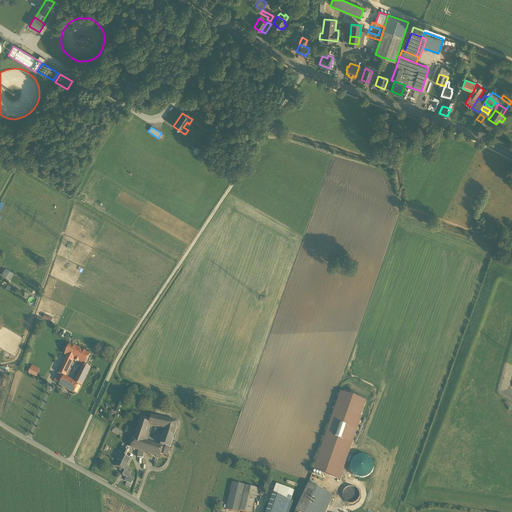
[(6,269),(2,275),(9,279),(13,273),(6,269)]
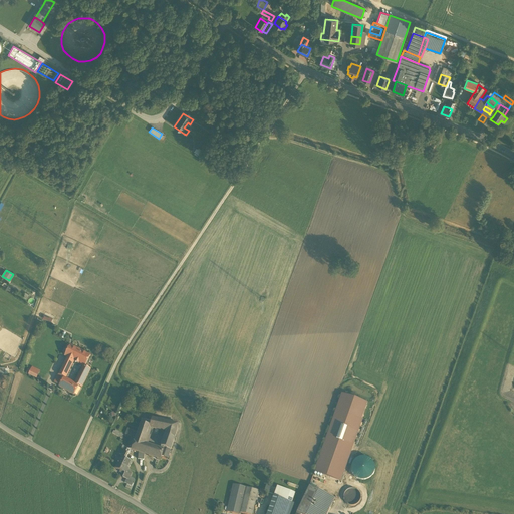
[(53,319),(44,315),(42,319),(51,323),(53,319)]
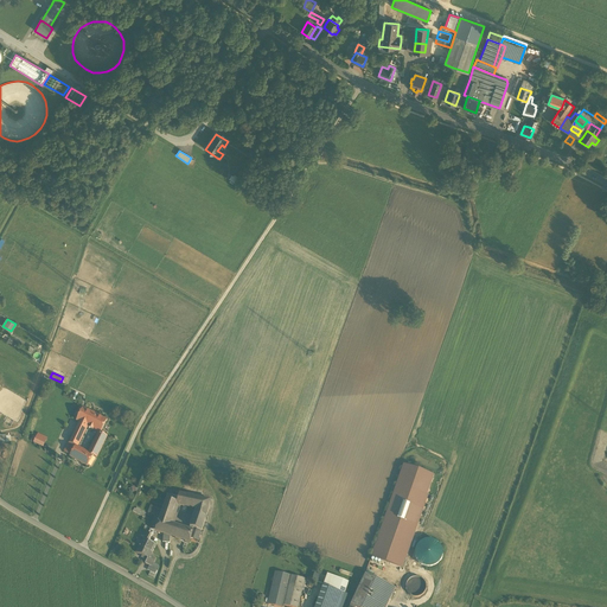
[(98,433),(101,434),(101,433),(107,420),(83,408),(76,421),(80,423),(87,427),(89,428),(93,430),(93,429),(98,433)]
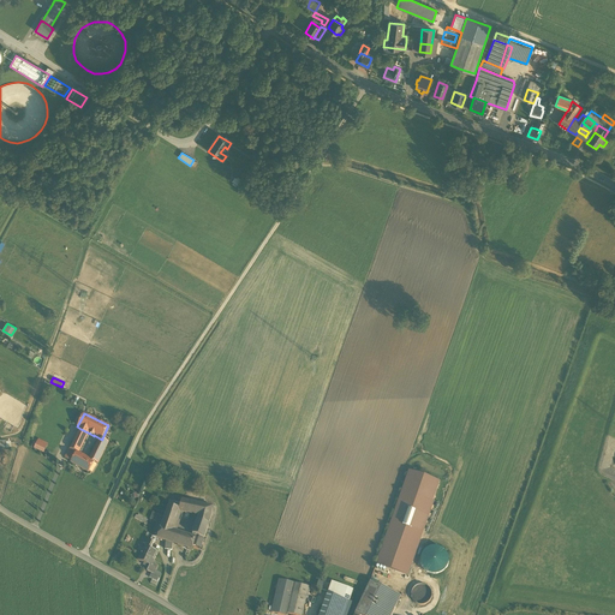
[(77,436),(84,440),(88,433),(81,429),(77,436)]
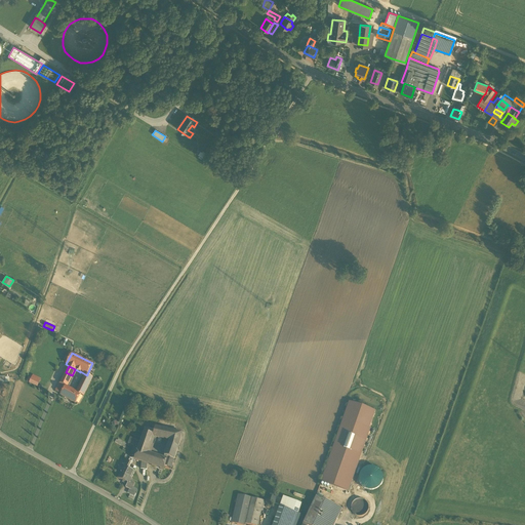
[(81,395),(83,396),(92,377),(87,374),(87,375),(85,374),(82,380),(83,381),(79,389),(78,388),(76,392),(81,394),(81,395)]
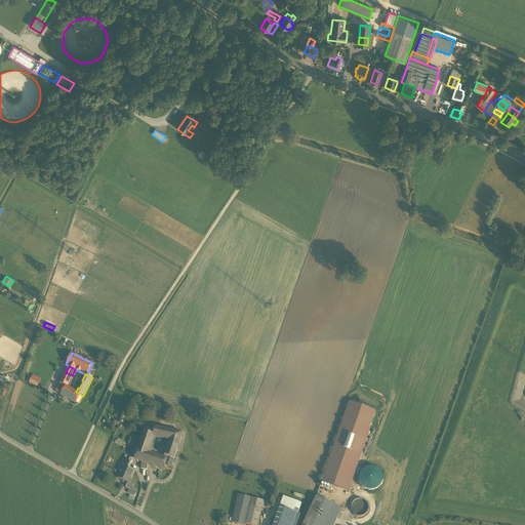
[(64,376),(61,382),(59,382),(55,391),(61,394),(66,386),(68,384),(70,379),(64,376)]
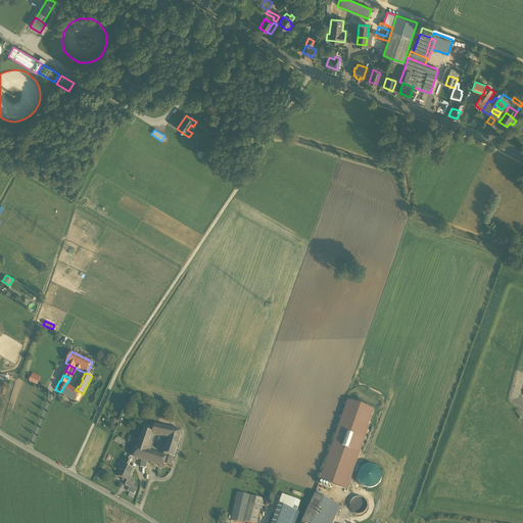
[(60,393),(76,401),(81,393),(81,392),(76,390),(65,384),(60,392),(60,393)]
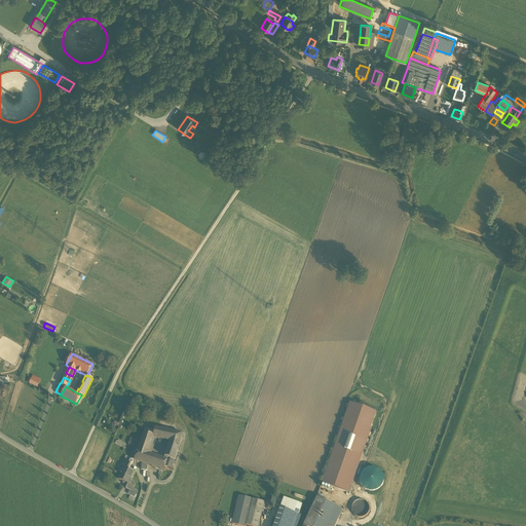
[(375,412),(350,403),(322,483),(348,493),(371,430),(369,429),(375,412)]
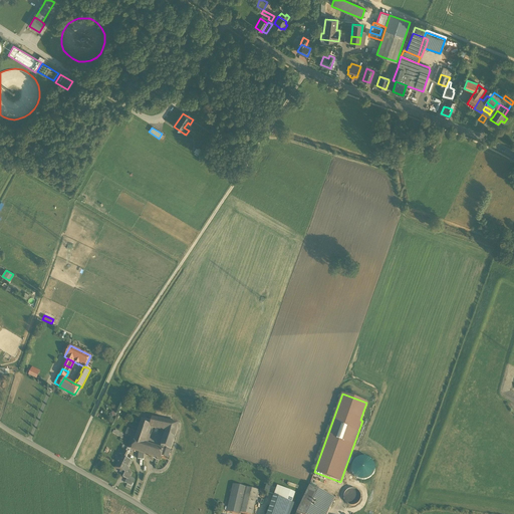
[(152,420),(150,426),(150,428),(153,429),(166,432),(165,436),(175,439),(178,424),(152,419),(152,420)]
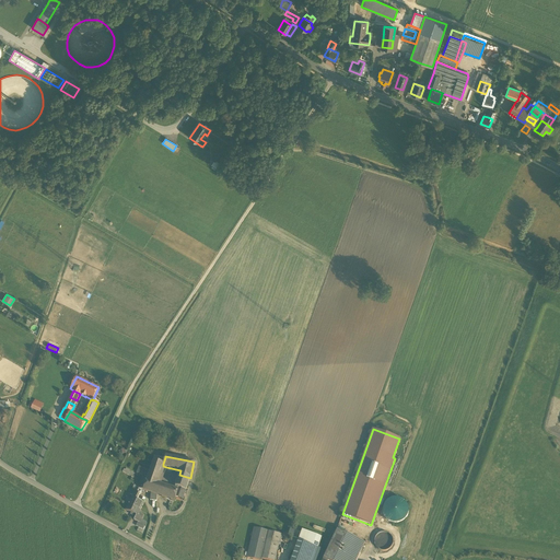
[(148,475),(147,479),(158,482),(162,470),(165,471),(166,467),(163,466),(163,464),(153,461),(153,462),(150,471),(148,475)]
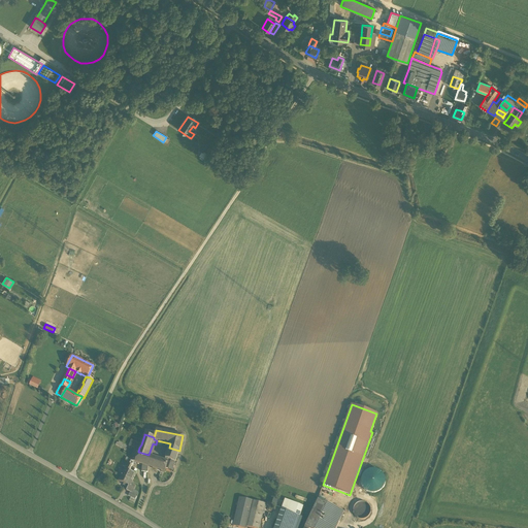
[(116,444),(126,451),(127,447),(122,443),(123,443),(119,441),(118,443),(117,442),(116,444)]
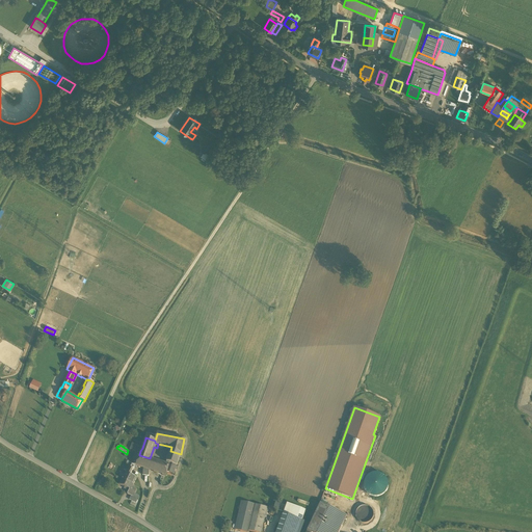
[(131,464),(136,466),(139,455),(140,451),(136,449),(131,464)]
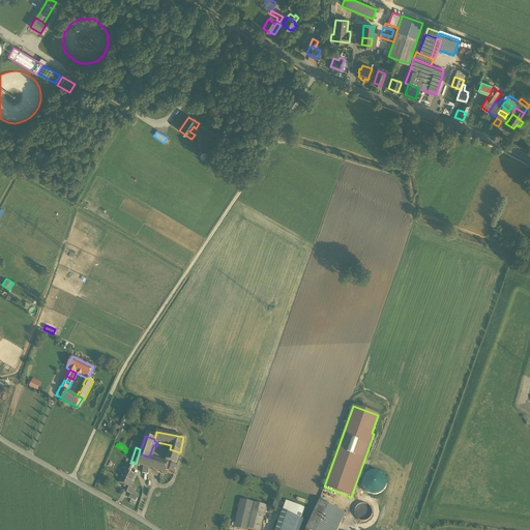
[(167,469),(174,471),(176,464),(180,452),(170,449),(166,461),(169,462),(167,469)]
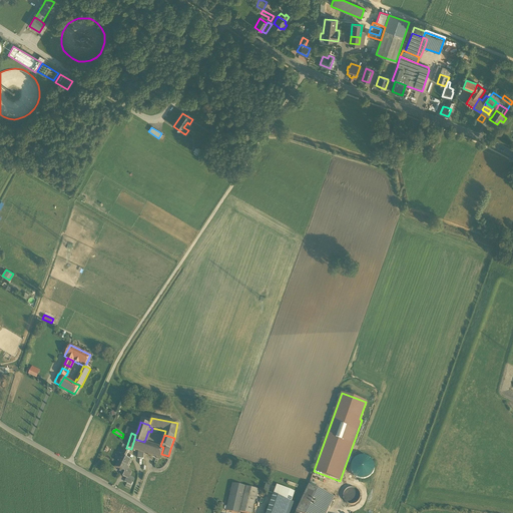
[(131,449),(152,456),(155,446),(147,443),(144,442),(134,439),(131,449)]
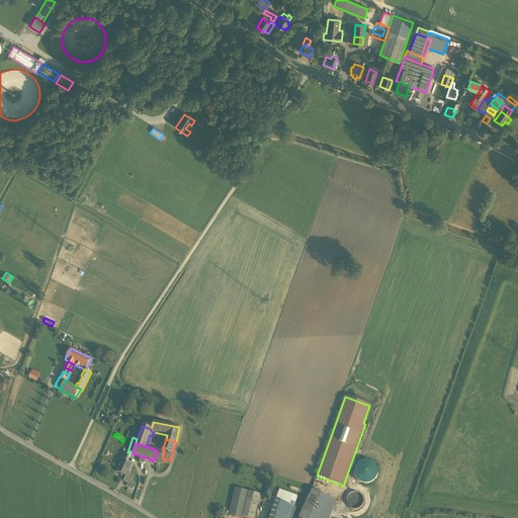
[(154,460),(158,462),(162,451),(157,450),(154,460)]
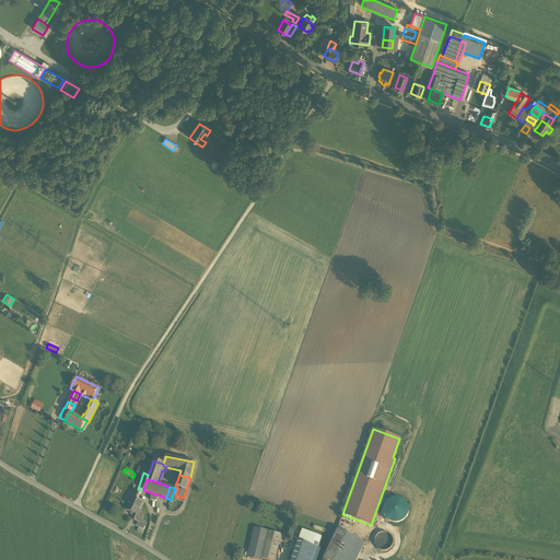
[(132,496),(128,504),(140,510),(143,503),(137,500),(140,493),(135,491),(136,490),(132,489),(130,494),(132,496)]
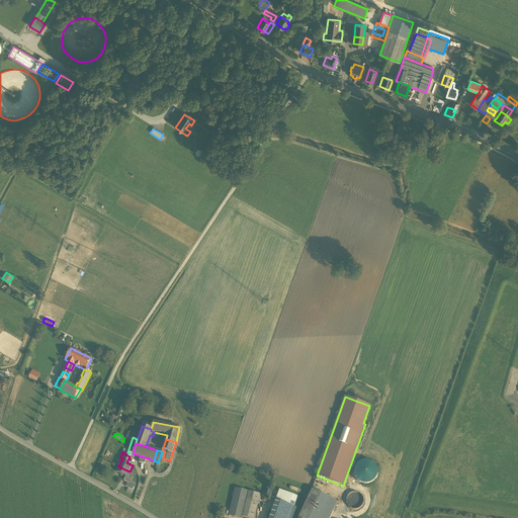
[(372,483),(375,479),(377,475),(377,470),(375,466),(372,462),(368,461),(363,461),(359,462),(356,465),(354,470),(354,475),(356,479),(359,482),(363,484),(368,484),(372,483)]
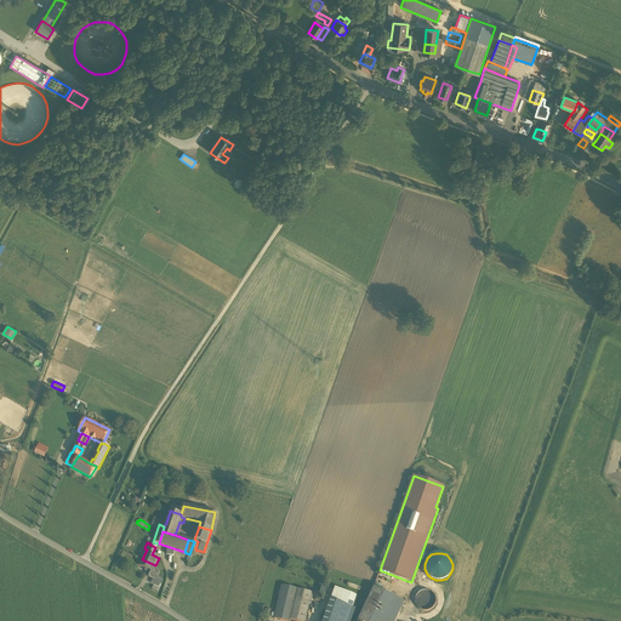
[(155,567),(155,565),(142,559),(140,565),(152,571),(153,573),(153,571),(155,569),(155,567)]
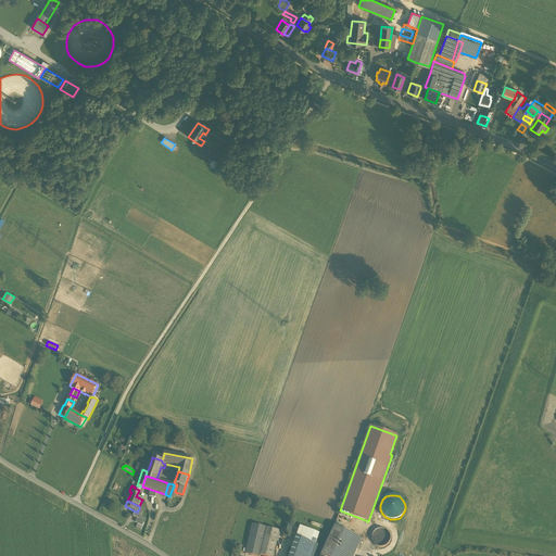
[(258,555),(260,555),(264,555),(273,555),(279,531),(252,525),(248,544),(245,554),(253,555),(258,555)]
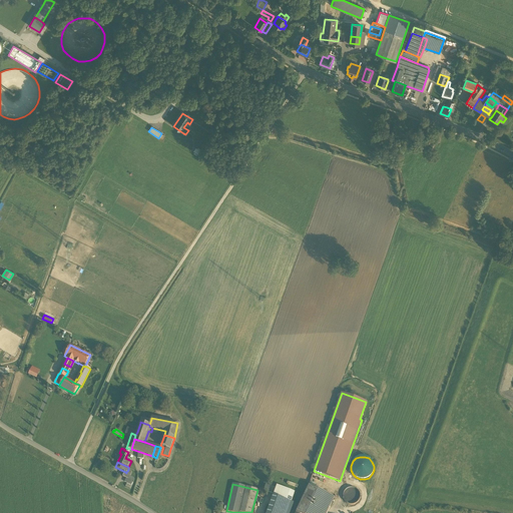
[(309,485),(296,512),(297,512),(318,512),(327,494),(309,485)]
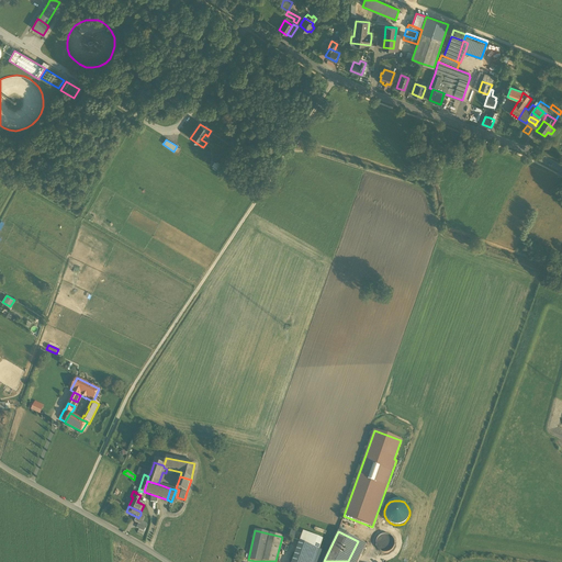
[(303,532),(300,542),(318,550),(323,539),(303,532)]
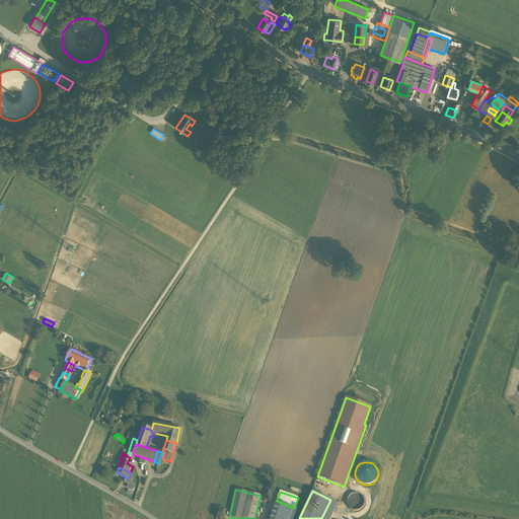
[(362,497),(360,495),(357,494),(353,494),(350,496),(348,499),(347,502),(348,506),(350,508),(353,510),(356,510),(360,509),(362,507),(364,504),(364,500),(362,497)]
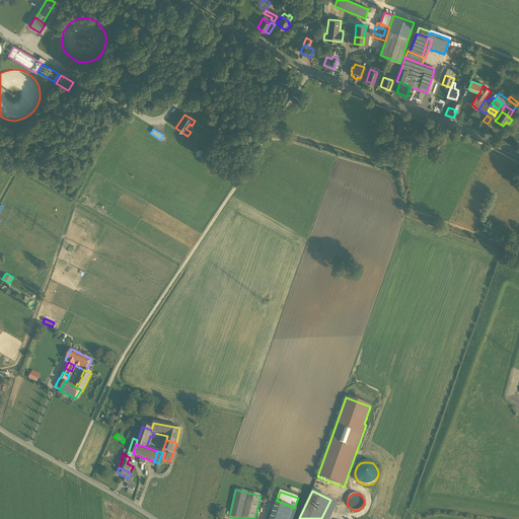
[(330,500),(321,518),(329,518),(338,503),(330,500)]
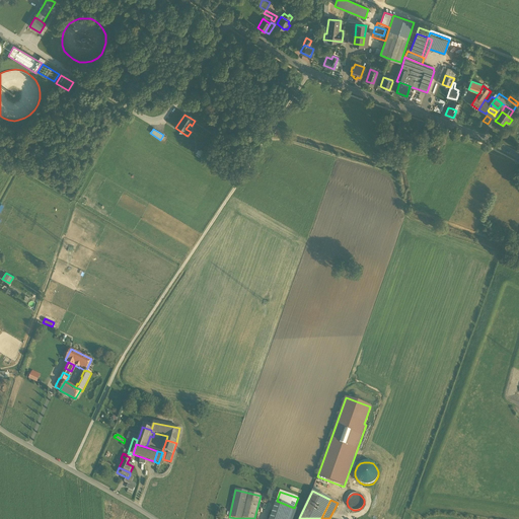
[(270,518),(290,518),(294,508),(277,501),(270,518)]
